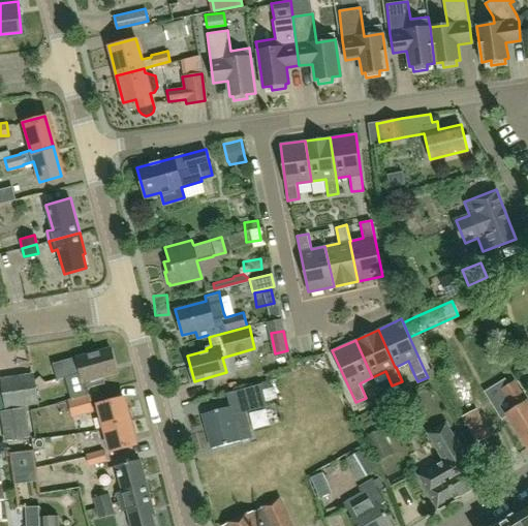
[(81,370),(86,387),(104,381),(102,375),(117,372),(111,346),(76,354),(76,356),(53,362),(57,377),(81,370)]
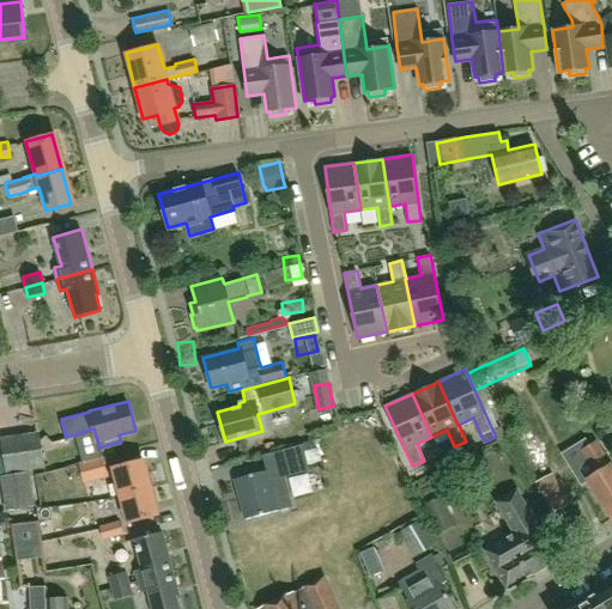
[(38,438),(1,444),(6,472),(43,466),(38,438)]
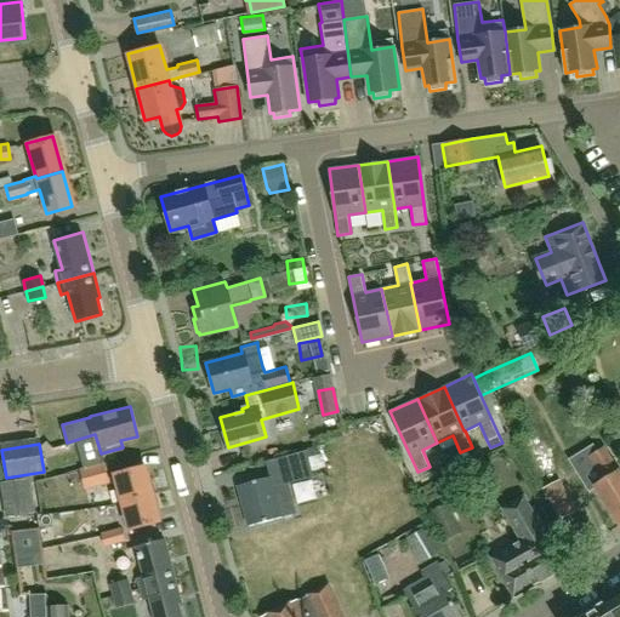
[(619,474),(603,446),(590,456),(603,478),(595,484),(602,495),(601,497),(606,506),(608,506),(619,524),(619,523),(619,474)]
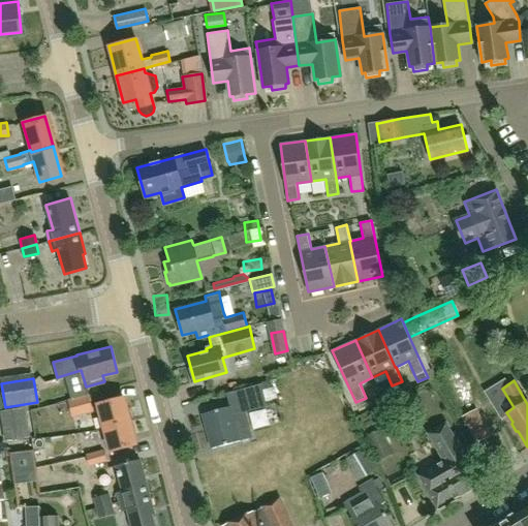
[(225,392),(229,405),(204,411),(213,446),(241,439),(240,437),(250,434),(244,409),(265,404),(260,382),(225,392)]
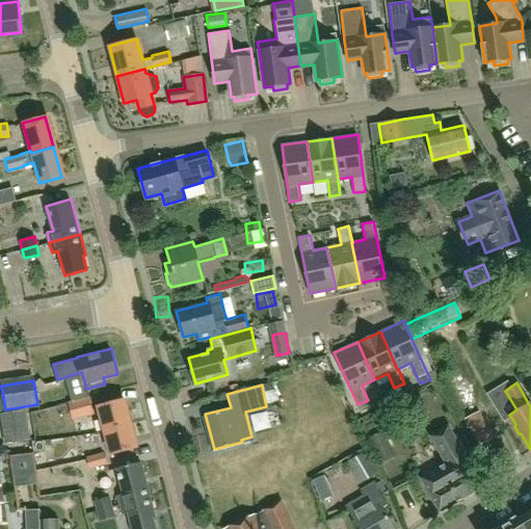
[(67,400),(69,405),(61,407),(61,406),(49,410),(53,428),(65,425),(64,420),(72,417),(72,419),(74,418),(74,417),(88,413),(90,413),(89,407),(88,402),(86,395),(67,400)]
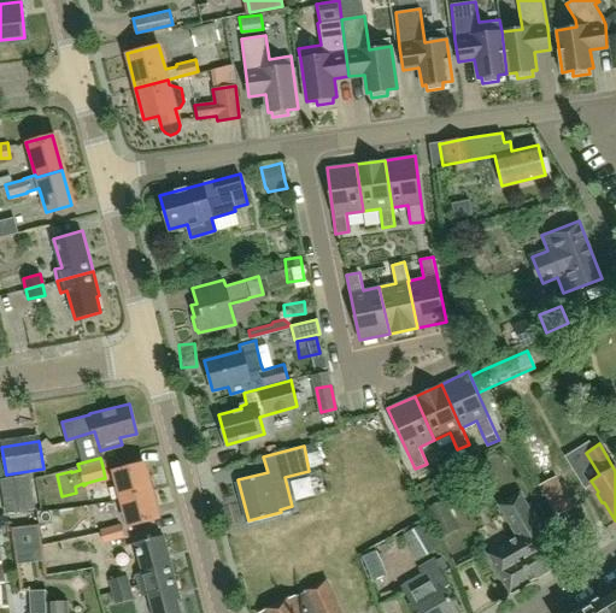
[(105,478),(103,478),(105,485),(118,482),(123,497),(152,489),(145,461),(104,472),(105,478)]
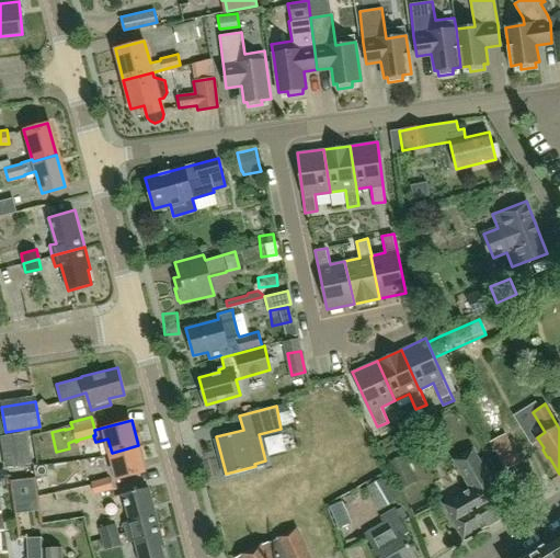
[(31,464),(27,431),(0,434),(3,467),(10,466),(31,464)]
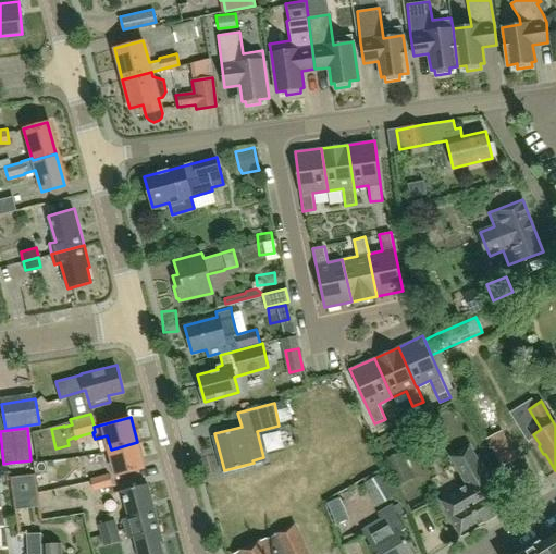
[(502,429),(485,438),(499,465),(516,457),(502,429)]
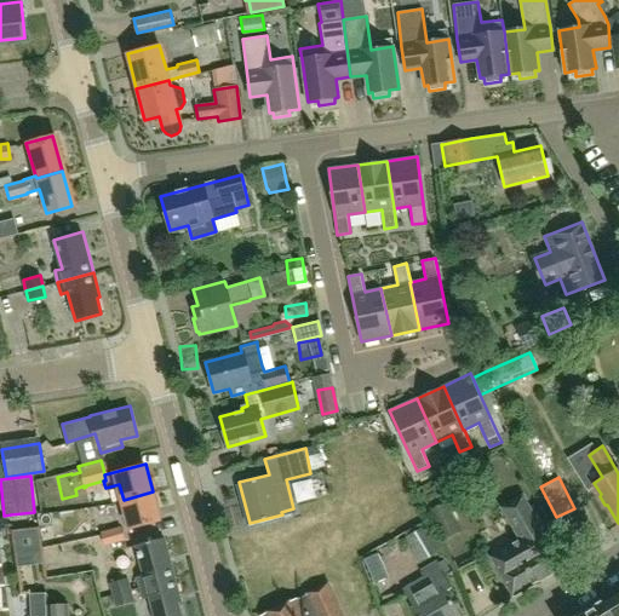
[(160,519),(153,491),(124,500),(131,528),(160,519)]
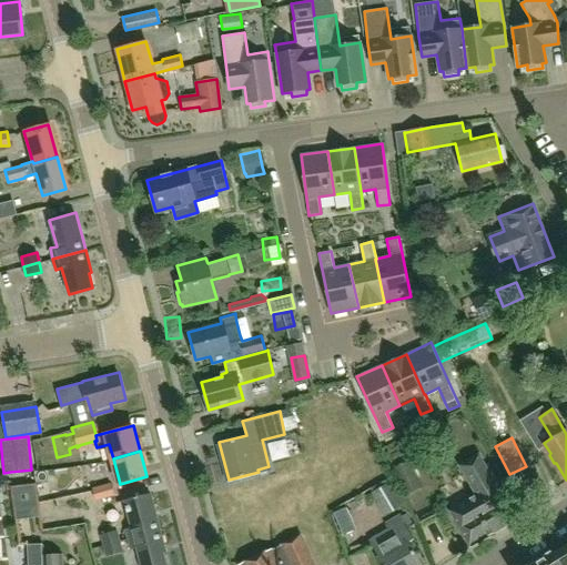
[(475,495),(449,510),(468,544),(510,522),(492,486),(494,485),(478,455),(459,465),(475,495)]
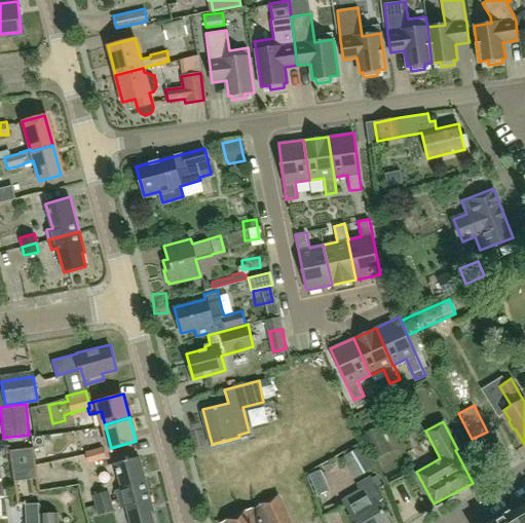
[(364,432),(376,456),(389,449),(378,424),(364,432)]
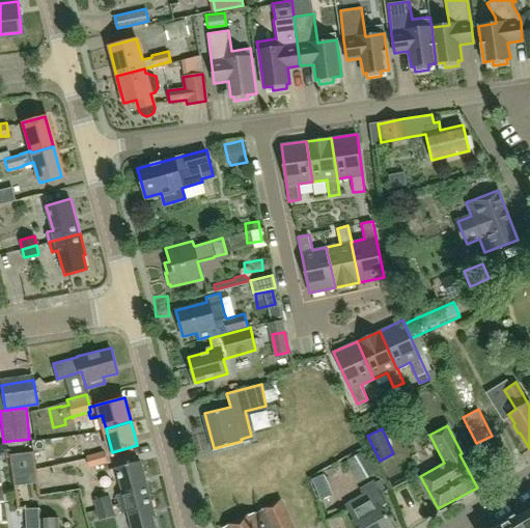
[(344,460),(358,481),(377,470),(363,448),(344,460)]
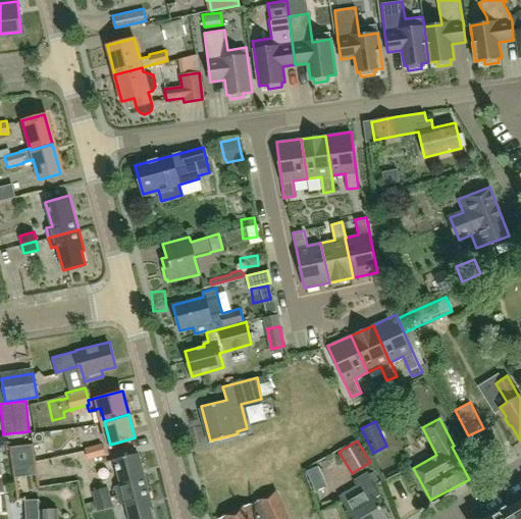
[(86,447),(85,447),(88,457),(89,457),(104,453),(105,452),(103,443),(86,447)]
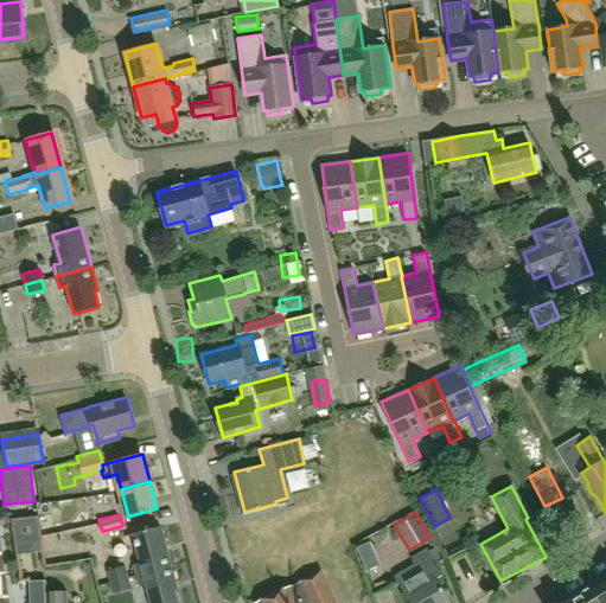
[(102,531),(101,532),(104,544),(125,538),(121,526),(103,531),(102,531)]
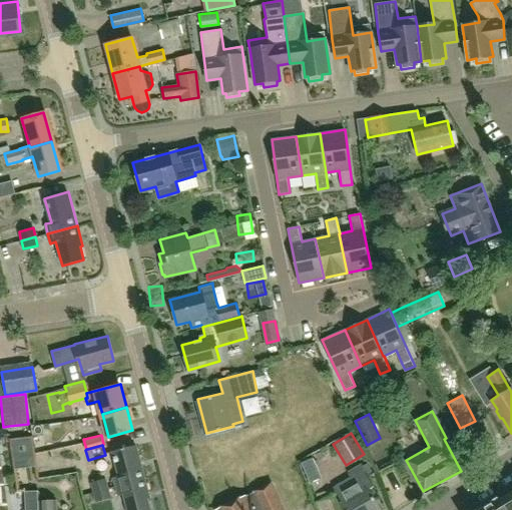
[(115,486),(145,478),(136,445),(113,451),(119,475),(113,477),(115,486)]
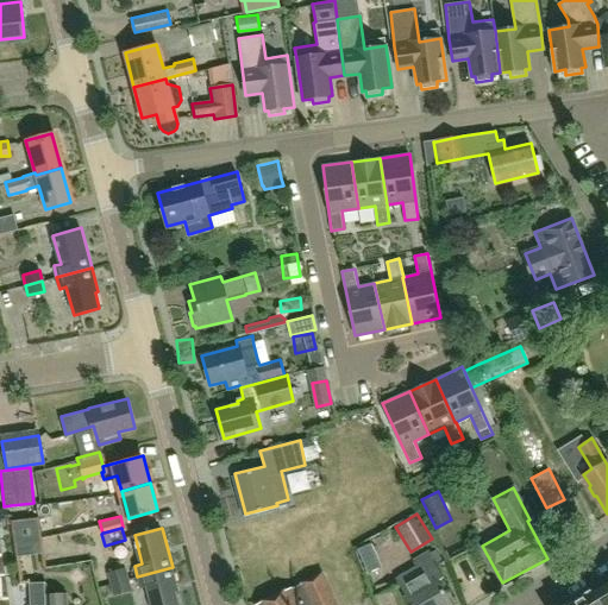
[(403,597),(408,604),(446,604),(450,603),(437,580),(444,577),(428,550),(413,560),(417,566),(396,578),(406,596),(403,597)]
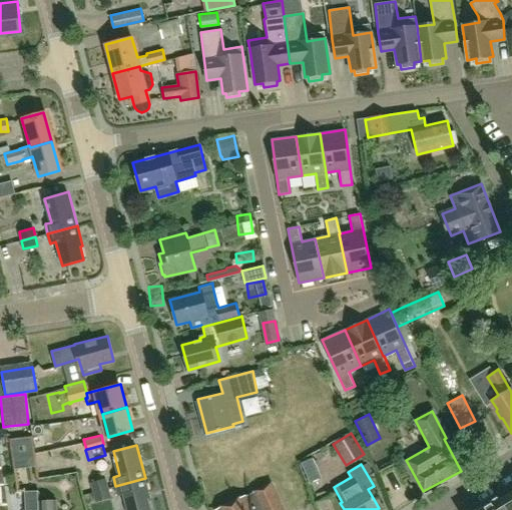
[(106,478),(90,483),(92,492),(108,488),(106,478)]
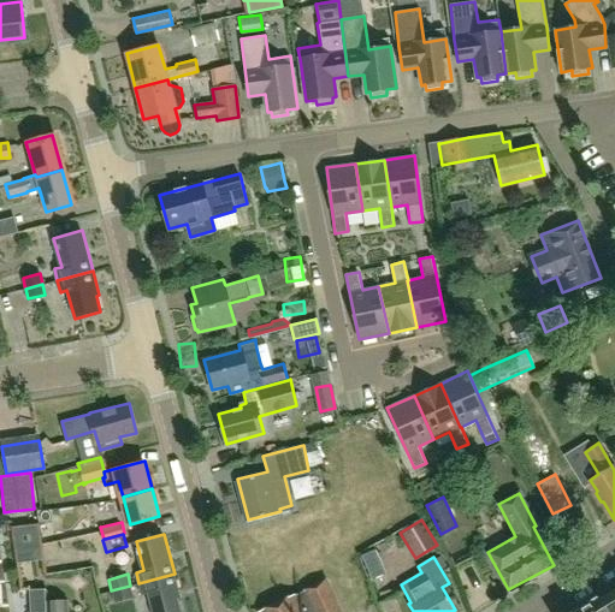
[(181,598),(175,574),(139,583),(142,594),(149,593),(154,611),(181,611),(177,599),(181,598)]
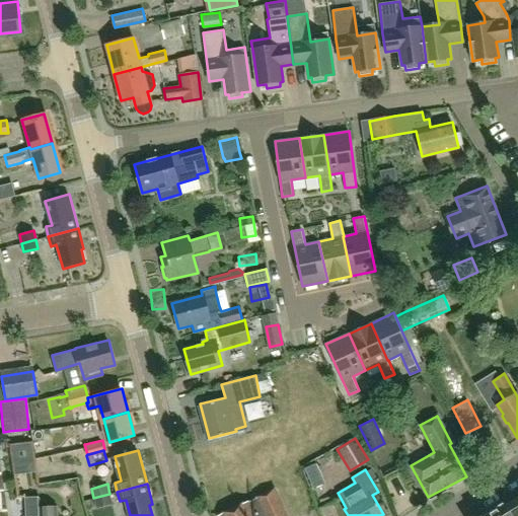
[(286,515),(273,489),(217,515),(286,515)]
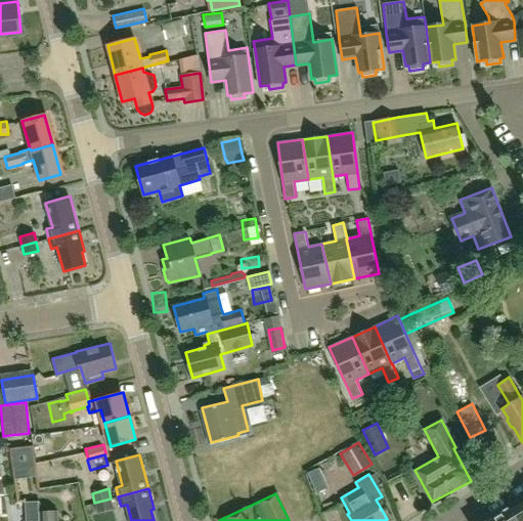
[(111,498),(94,503),(97,512),(114,508),(111,498)]
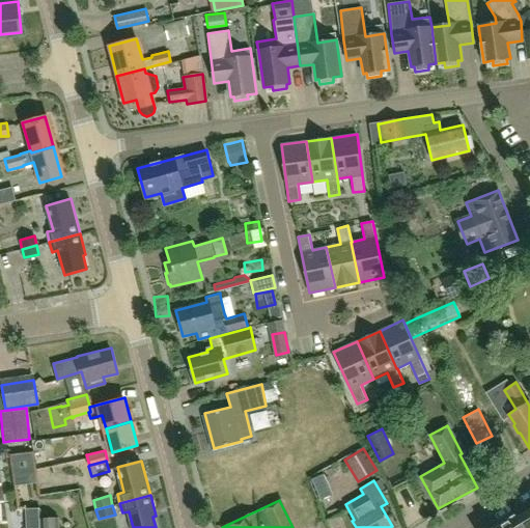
[(38,506),(25,507),(26,527),(39,527),(38,517),(38,506)]
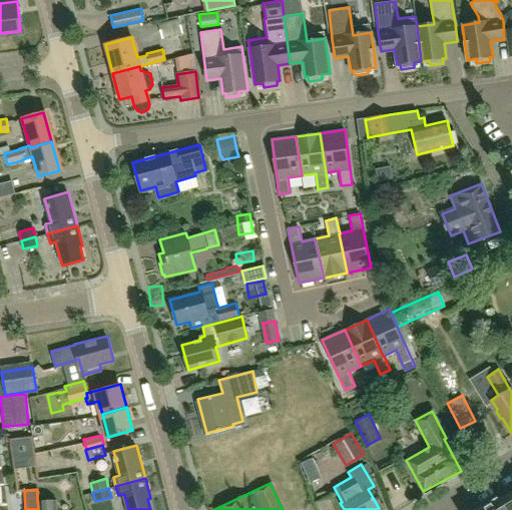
[(511,509),(511,491),(498,500),(496,498),(476,509),(511,509)]
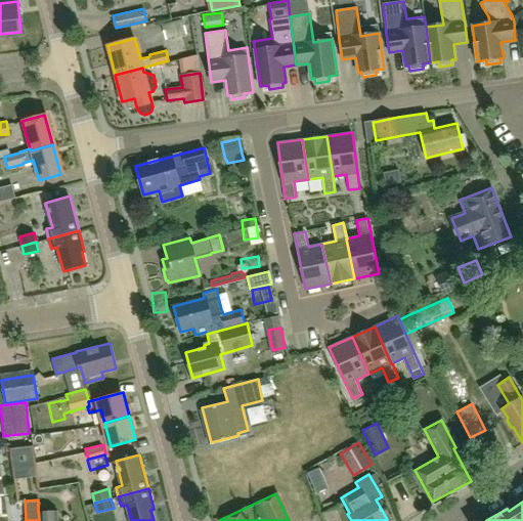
[(57,520),(57,509),(38,510),(39,520),(57,520)]
